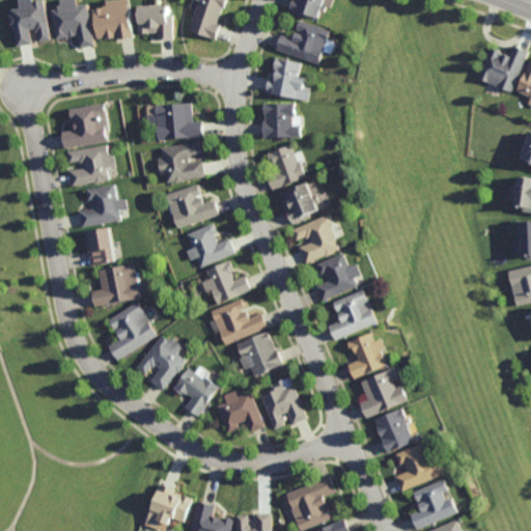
[(46,0),(53,37),(42,39),(39,29),(37,29),(37,26),(31,27),(33,43),(19,45),(16,22),(12,23),(11,12),(12,12),(11,7),(23,5),(21,0),(46,0)]
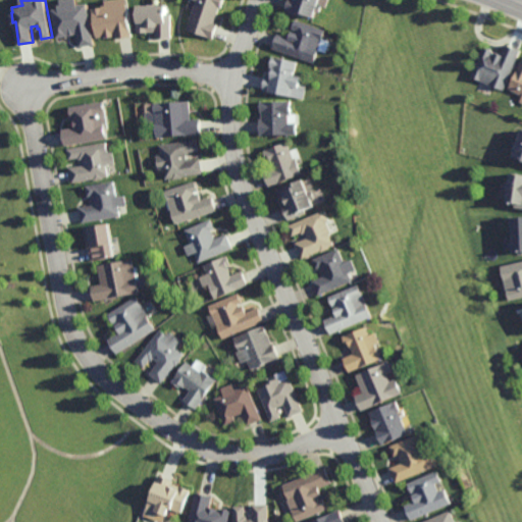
[(75,0),(76,3),(86,1),(93,43),(79,46),(76,33),(56,36),(51,7),(62,5),(60,0),(75,0)]
